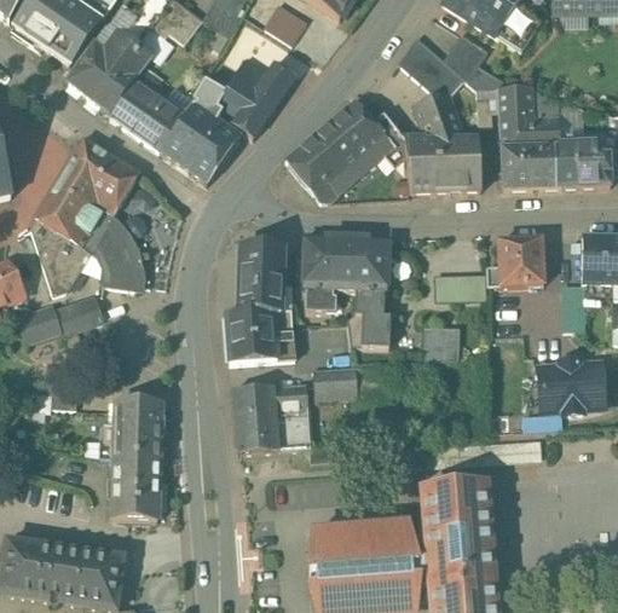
[(0,0),(0,15),(10,22),(23,0),(0,0)]
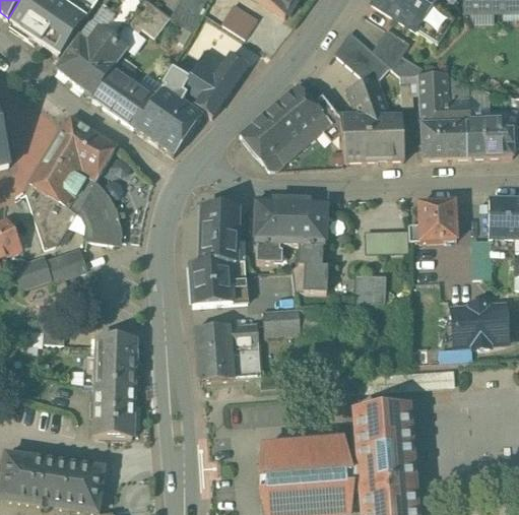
[(25,0),(11,21),(60,55),(85,18),(59,0),(25,0)]
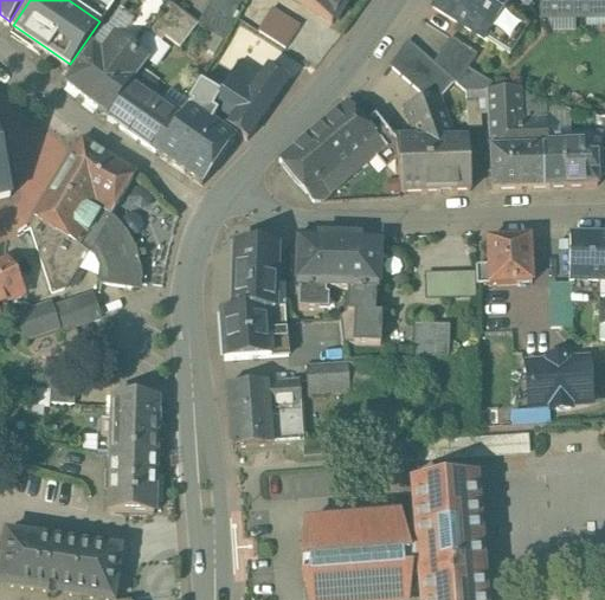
[(69,0),(100,21),(114,0),(69,0)]
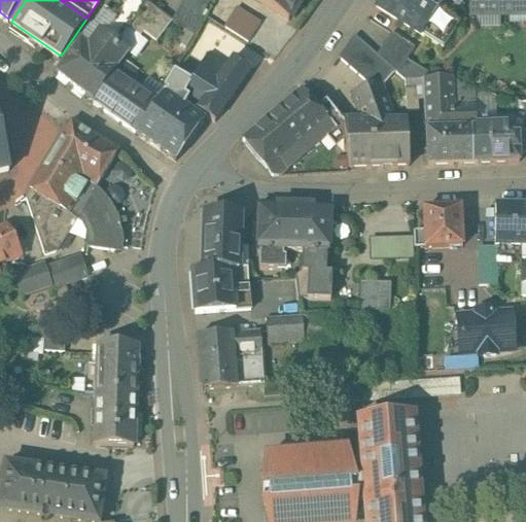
[(172,18),(149,0),(120,0),(113,9),(129,22),(128,24),(140,33),(143,29),(156,38),(172,18)]
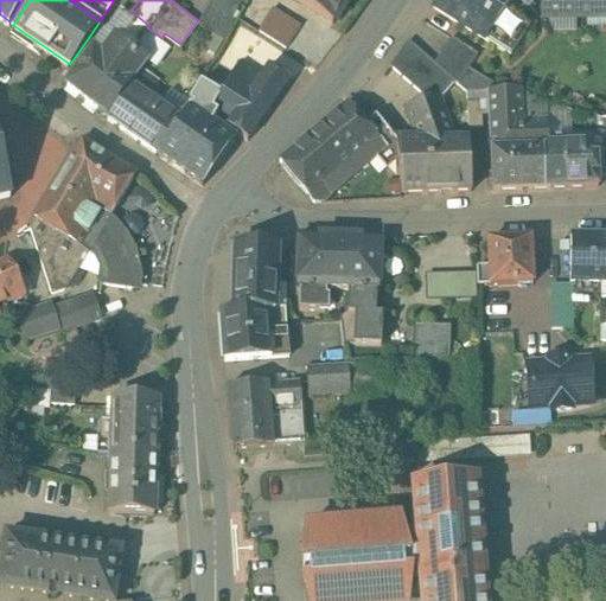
[(240,2),(236,0),(209,0),(233,14),(240,2)]
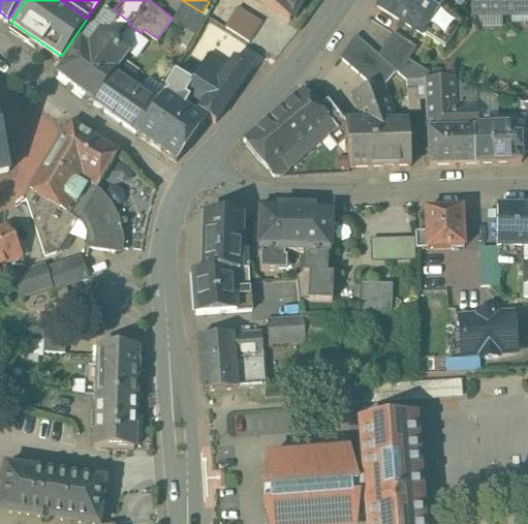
[(239,0),(224,22),(250,39),(265,17),(239,0)]
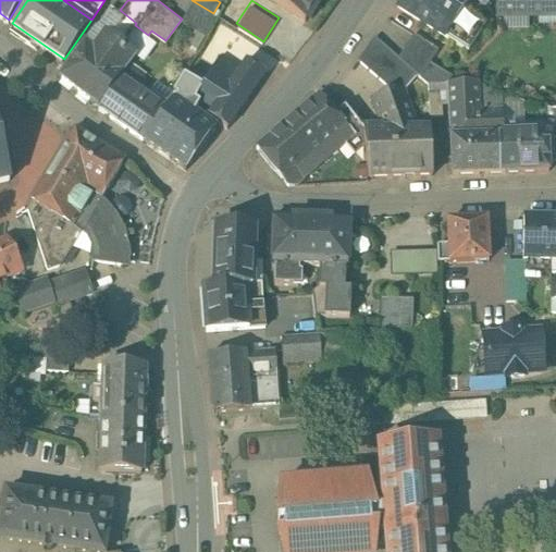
[(279,0),(306,17),(317,0),(279,0)]
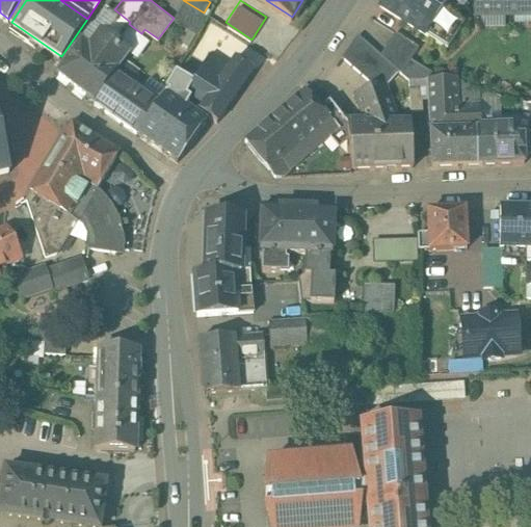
[(381,0),(380,3),(426,31),(444,5),(446,0),(381,0)]
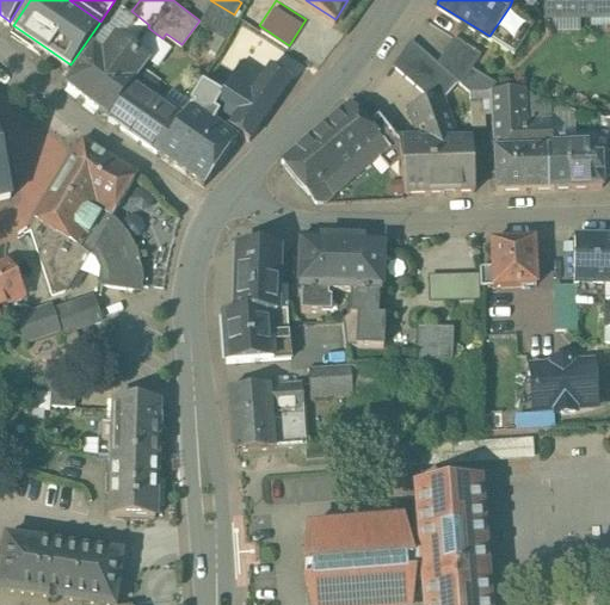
[(547,0),(548,12),(579,12),(579,0),(547,0)]
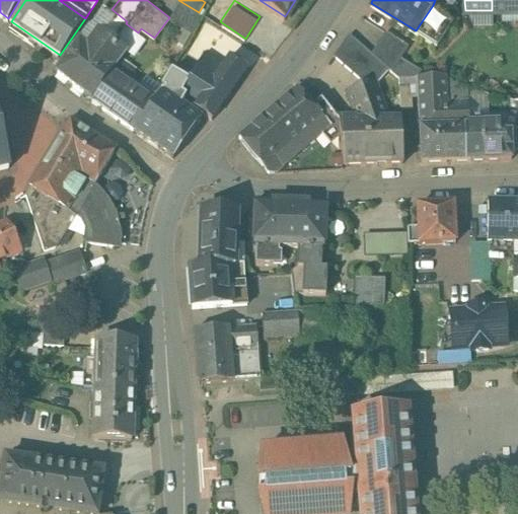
[(492,0),(492,10),(512,10),(512,0),(517,0),(492,0)]
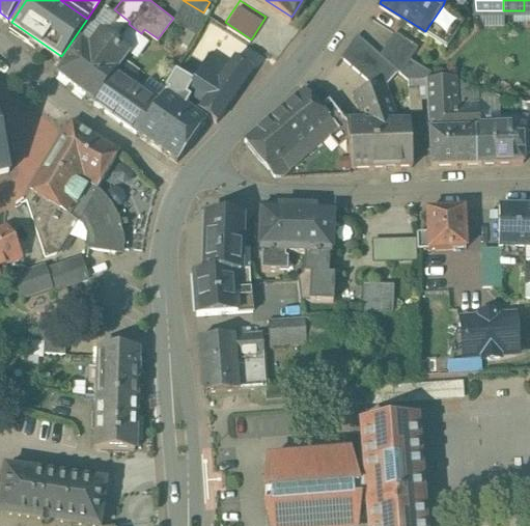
[(114,9),(106,3),(82,36),(96,48),(106,34),(116,42),(117,40),(129,24),(130,22),(114,9)]
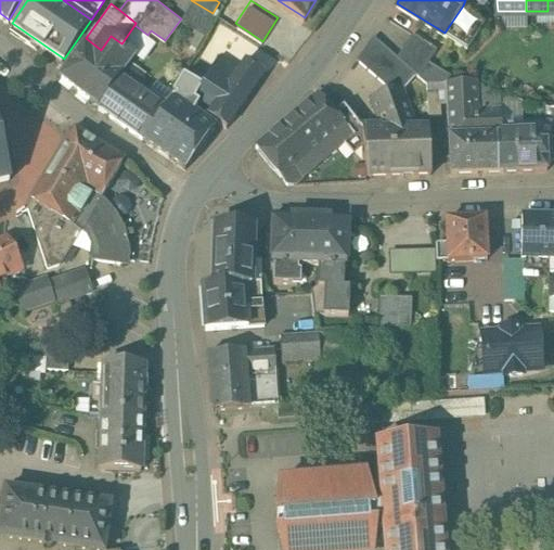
[(485,20),(463,5),(445,33),(467,47),(485,20)]
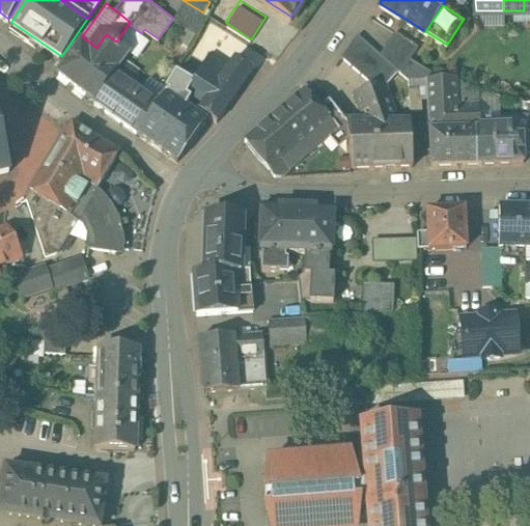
[(418,44),(395,29),(380,52),(388,59),(409,77),(409,83),(427,76),(431,70),(410,56),(418,44)]
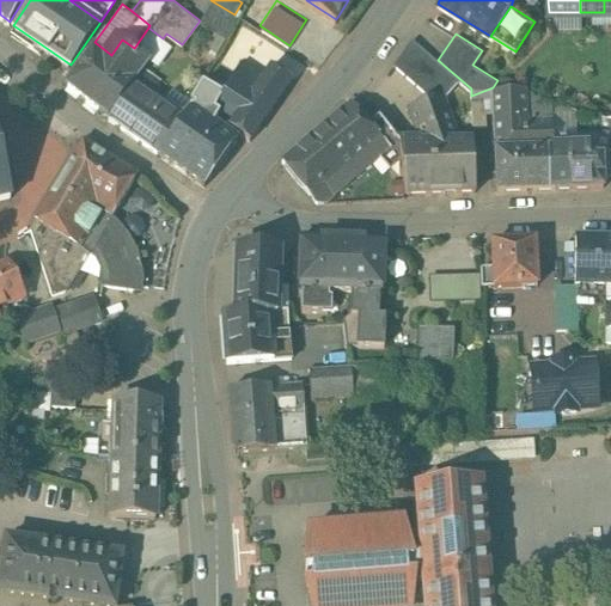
[(438,60),(411,37),(393,62),(427,91),(447,68),(438,60)]
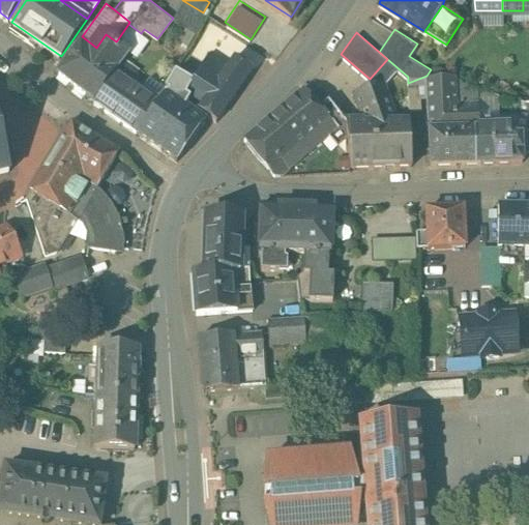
[(116,41),(106,34),(96,48),(118,64),(124,56),(125,56),(129,50),(117,40),(116,41)]
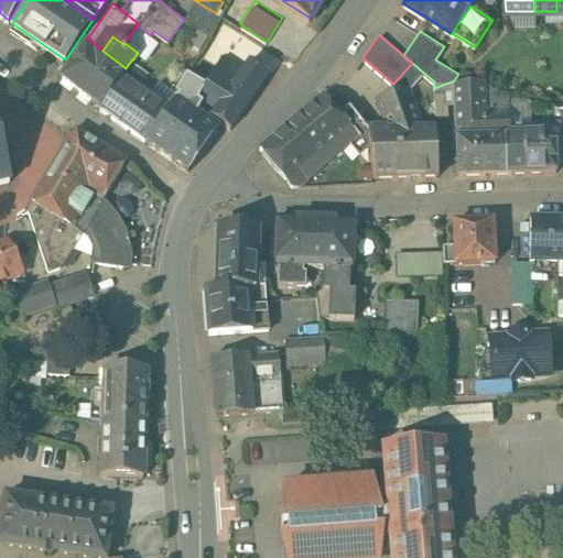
[(87,39),(85,37),(61,74),(98,104),(97,106),(98,106),(126,68),(103,51),(87,39)]
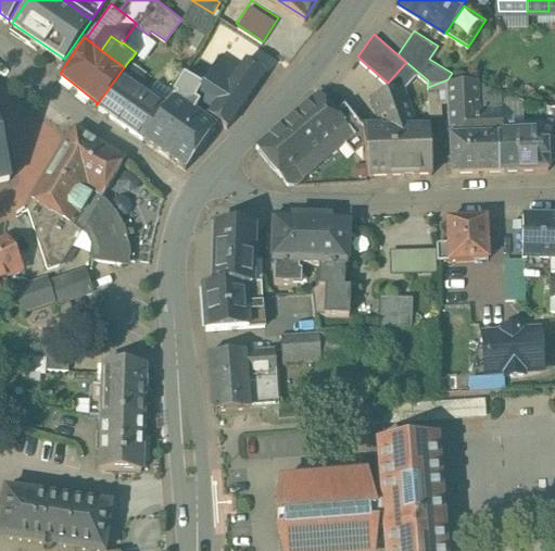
[(246,57),(230,46),(223,57),(238,67),(246,57)]
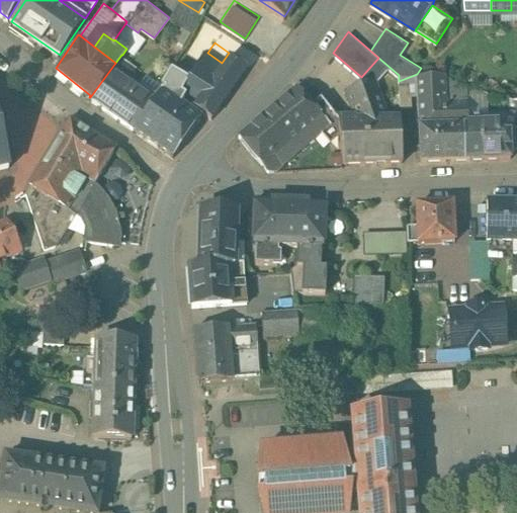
[(203,50),(188,76),(182,97),(193,104),(222,63),(207,53),(203,50)]
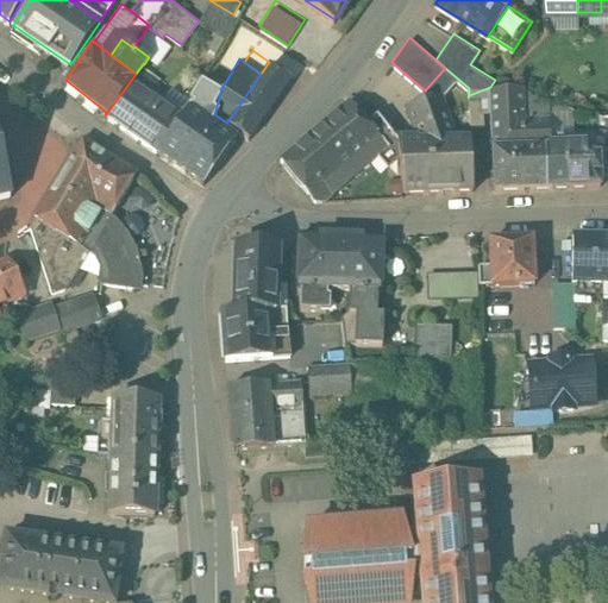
[(261,74),(227,123),(249,137),(290,76),(269,62),(261,74)]
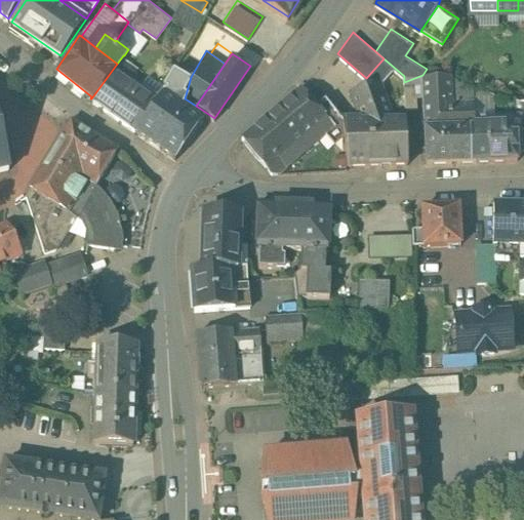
[(158,100),(128,79),(137,66),(124,55),(91,98),(104,108),(135,129),(136,130),(158,100)]
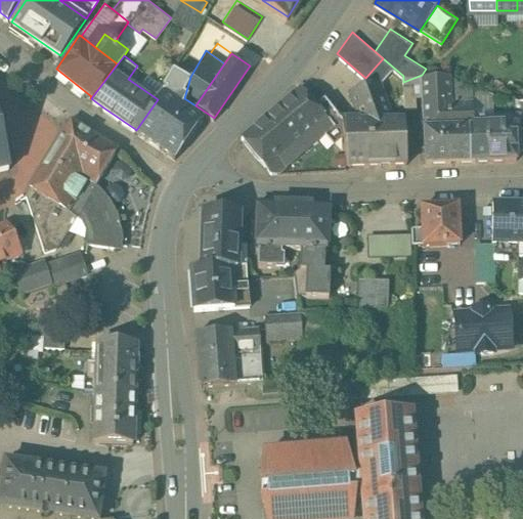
[(158,99),(136,130),(137,130),(175,157),(204,116),(183,101),(184,98),(190,77),(174,67),(164,84),(167,86),(158,99)]
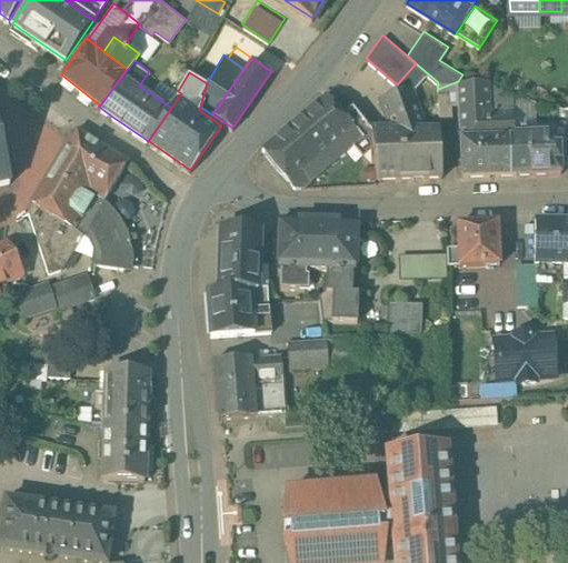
[(487,80),(458,81),(460,137),(515,134),(516,134),(514,108),(497,108),(490,109),(489,81),(487,80)]
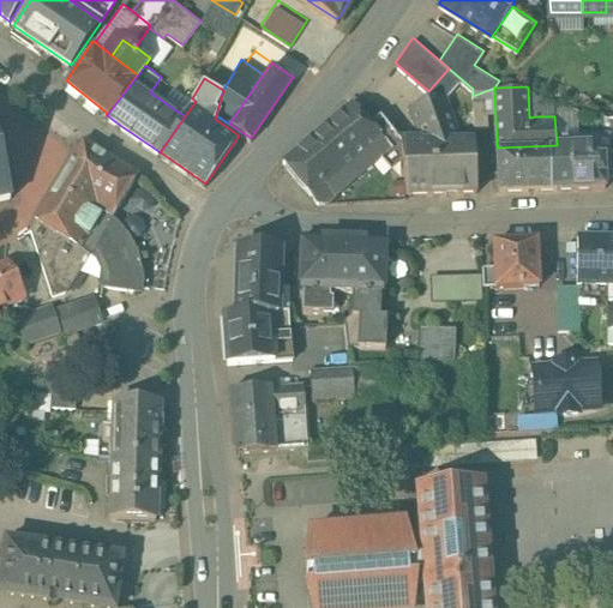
[(443,94),(412,104),(424,138),(460,138),(443,94)]
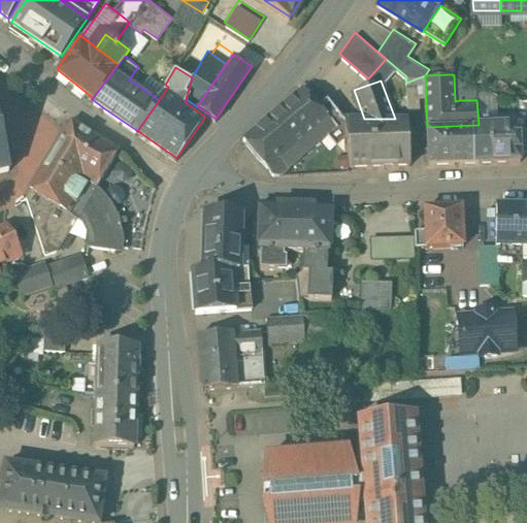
[(419,83),(406,84),(407,106),(420,106),(419,83)]
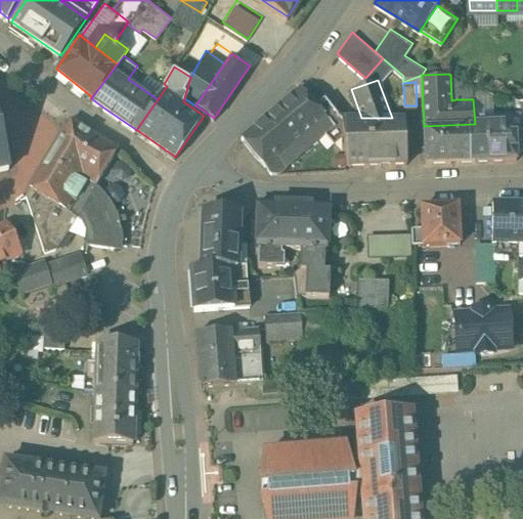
[(319,106),(301,86),(242,136),(271,171),(277,171),(334,124),(319,106)]
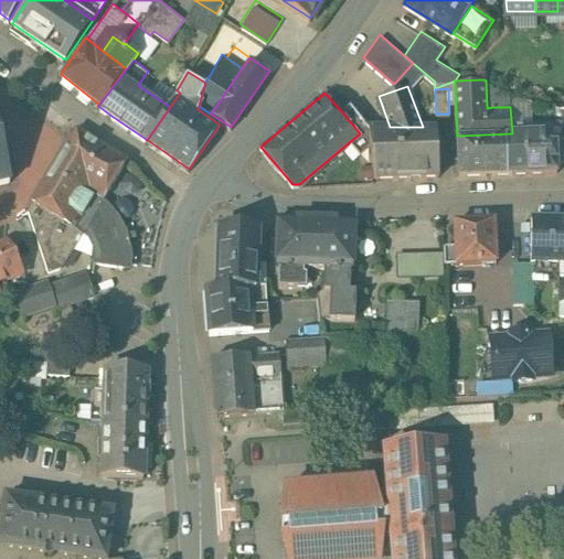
[(510,97),(493,98),(493,107),(510,107),(510,97)]
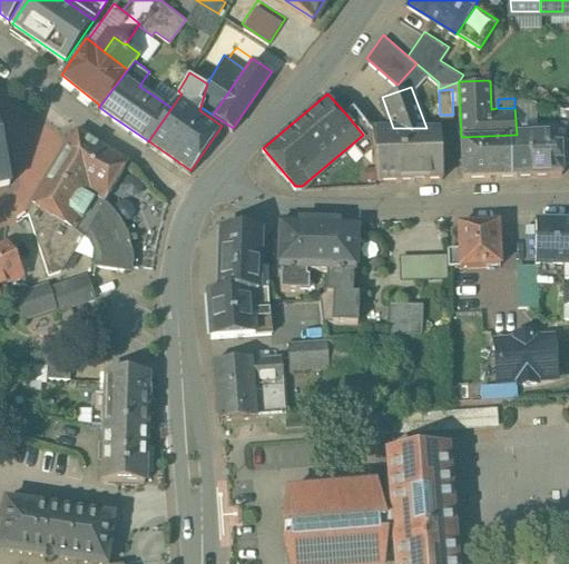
[(372,127),(357,108),(347,116),(363,135),(372,127)]
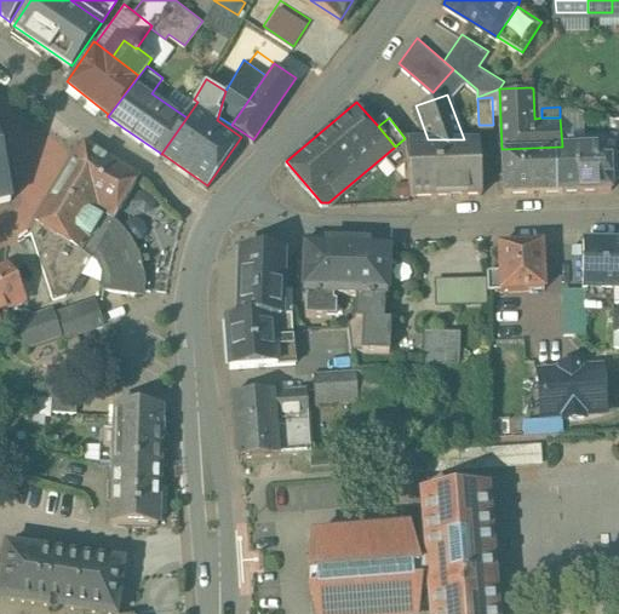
[(428,139),(405,142),(411,193),(482,189),(480,138),(464,139),(428,139)]
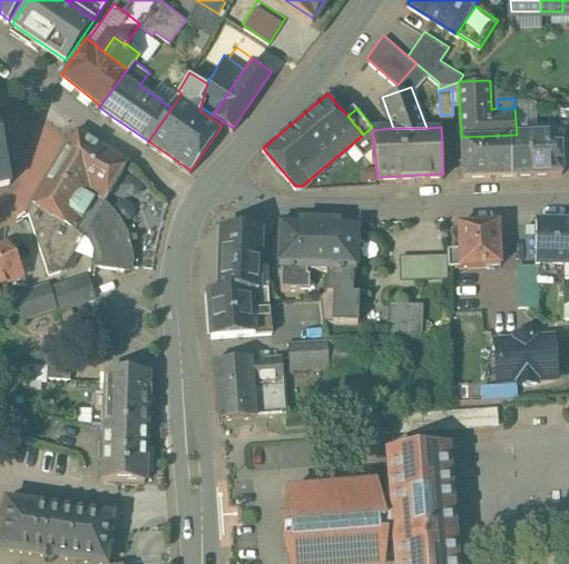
[(115,216),(101,203),(104,198),(105,198),(128,159),(77,128),(33,201),(76,226),(84,231),(89,237),(92,245),(95,254),(95,263),(104,264),(102,266),(105,266),(106,265),(128,268),(128,249),(124,231),(115,216)]
